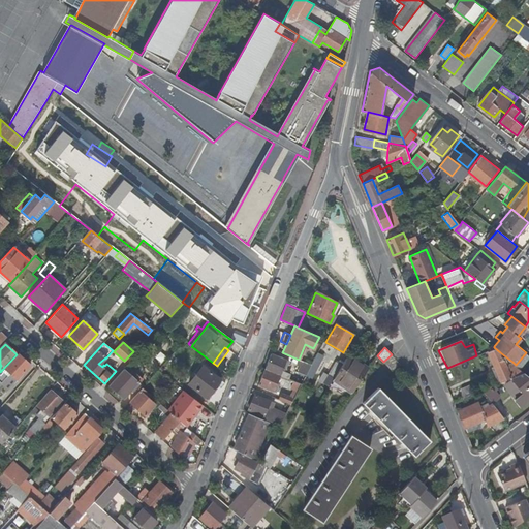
[(506,365),(500,352),(494,347),(488,350),(501,381),(511,376),(524,371),(516,365),(512,362),(506,365)]
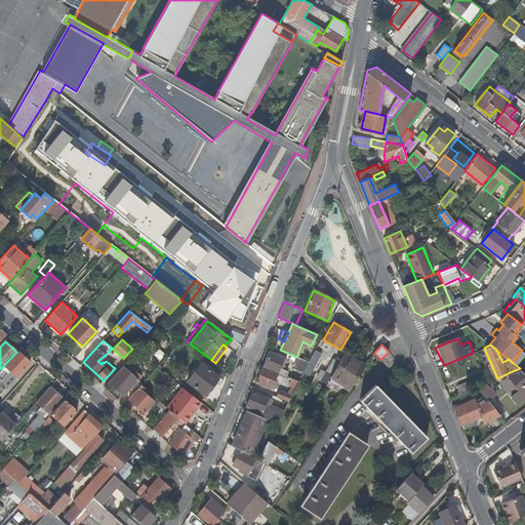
[(157,349),(152,356),(159,361),(163,353),(157,349)]
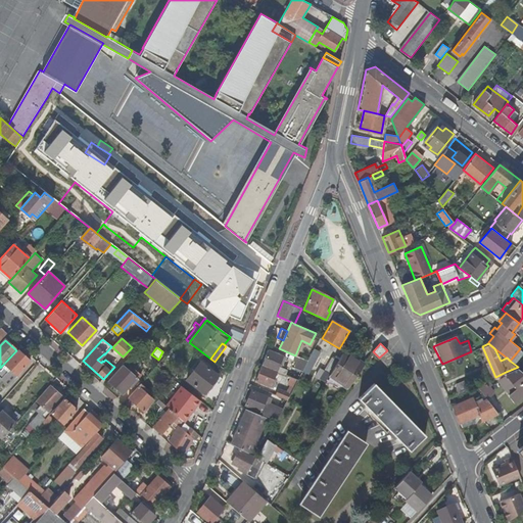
[(308,358),(307,361),(302,371),(307,374),(319,351),(314,348),(311,354),(308,358)]
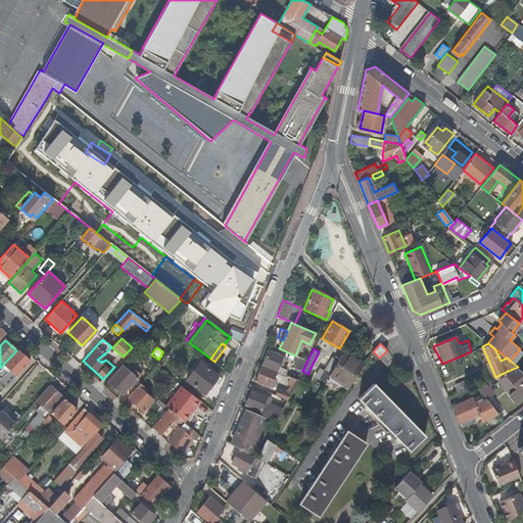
[(0,378),(2,380),(10,370),(16,375),(30,361),(17,349),(16,350),(0,368),(0,378)]
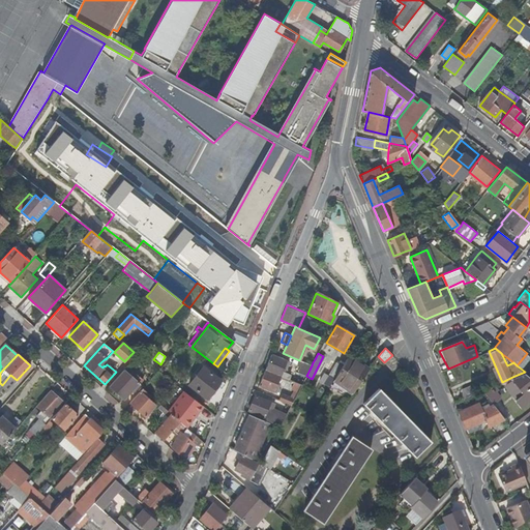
[(271,354),(265,370),(281,376),(288,379),(290,375),(283,372),(284,369),(286,370),(289,362),(287,361),(287,360),(271,354)]
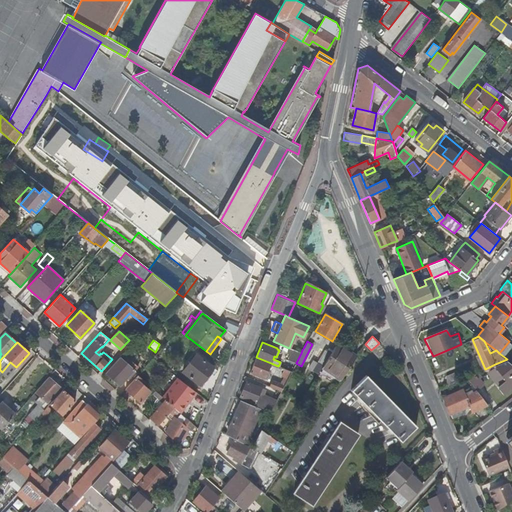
[(322,366),(341,379),(356,356),(336,344),(330,353),(322,366)]
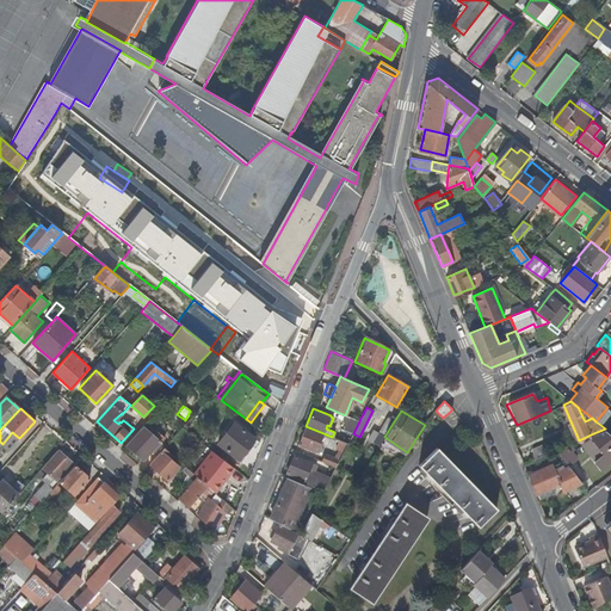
[(344,429),(353,433),(359,421),(346,415),(343,421),(346,423),(344,429)]
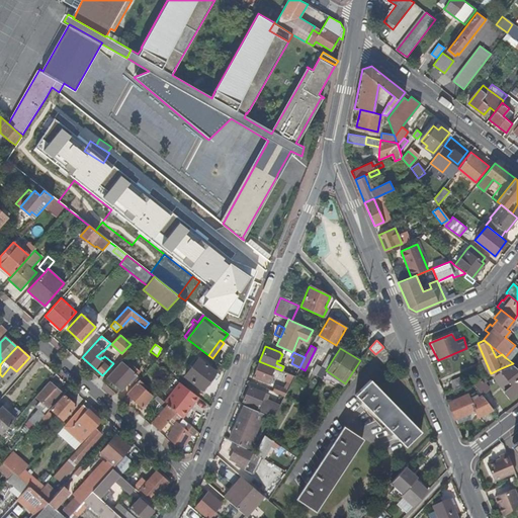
[(316,374),(322,377),(326,370),(334,357),(328,354),(316,374)]
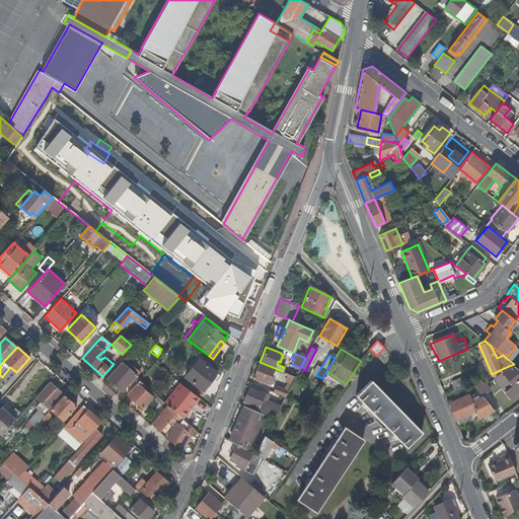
[(202,390),(215,373),(199,359),(184,377),(202,390)]
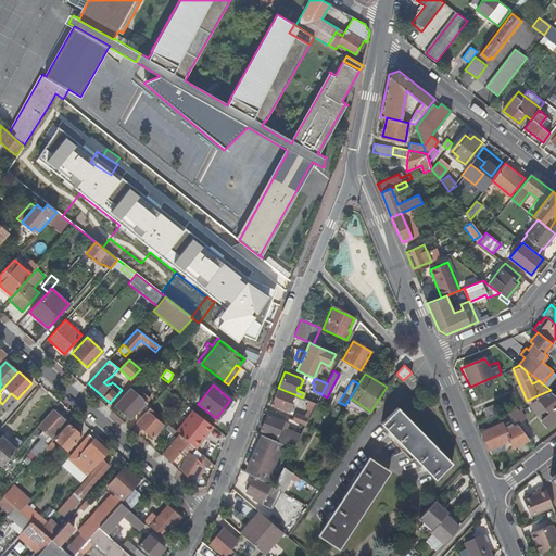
[(129,388),(115,404),(130,418),(138,409),(140,412),(147,404),(129,388)]
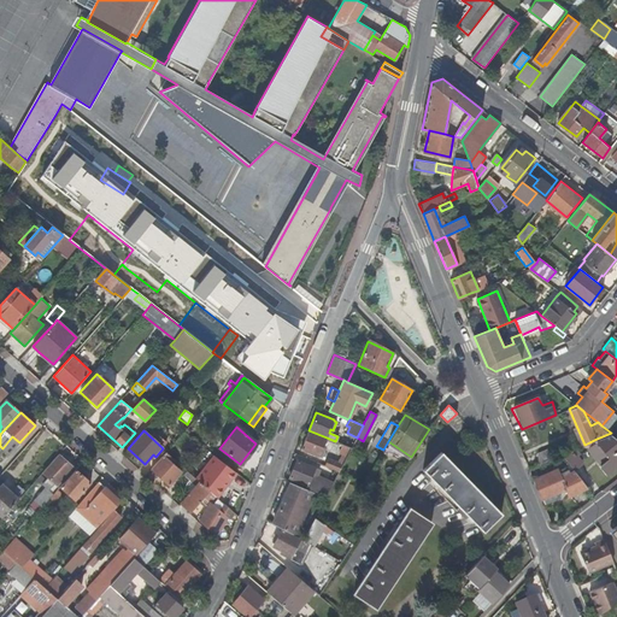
[(319,456),(327,438),(309,430),(301,448),(319,456)]
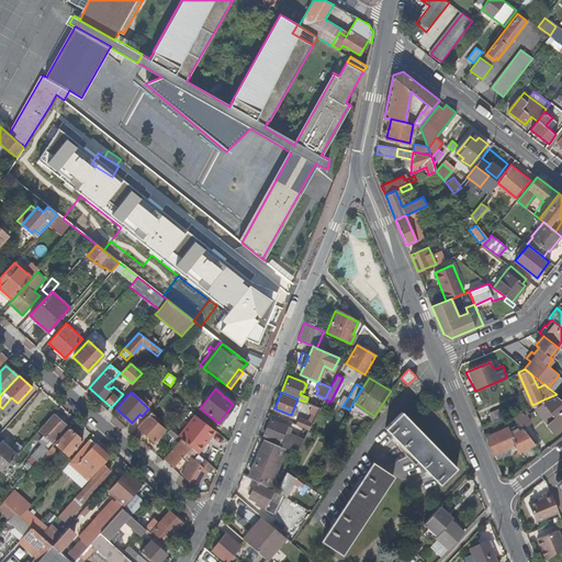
[(553,430),(561,423),(561,398),(557,394),(543,400),(555,416),(547,423),(553,430)]
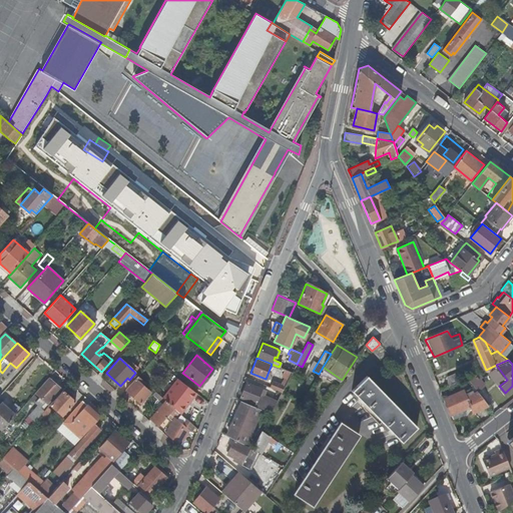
[(10,363),(2,373),(8,378),(16,368),(10,363)]
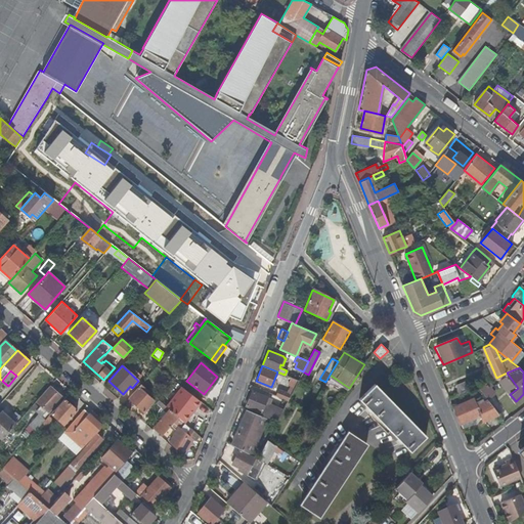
[(217,377),(204,394),(206,396),(220,379),(217,377)]
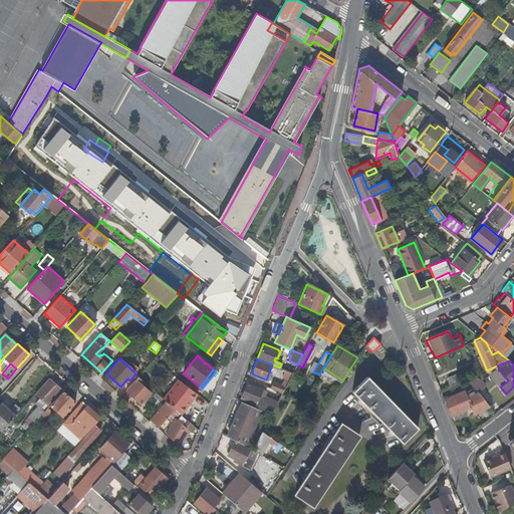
[(446,378),(450,387),(461,381),(458,373),(446,378)]
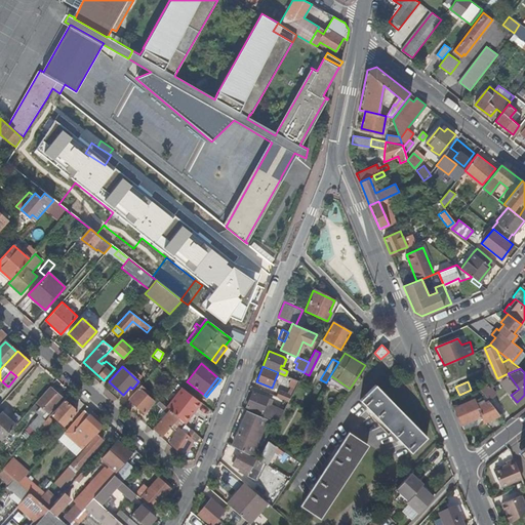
[(495,396),(486,384),(479,387),(489,400),(495,396)]
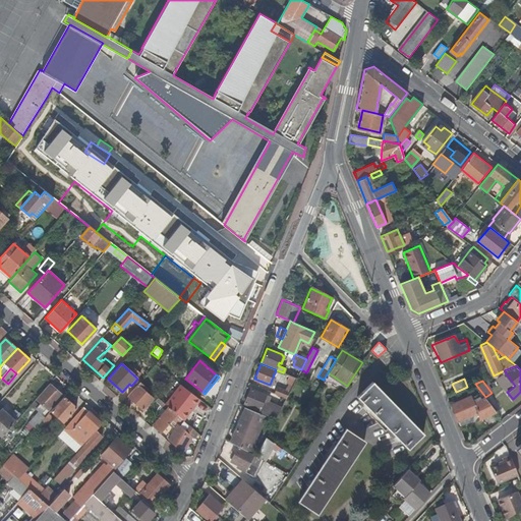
[(423,433),(372,382),(356,397),(408,449),(423,433)]
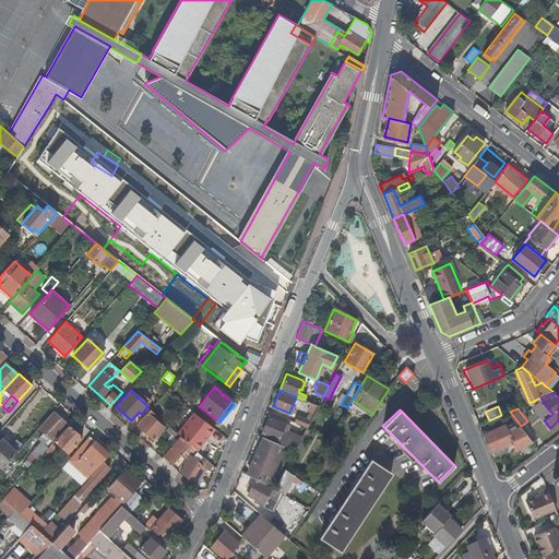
[(66,424),(52,413),(38,428),(44,432),(39,437),(48,444),(66,424)]
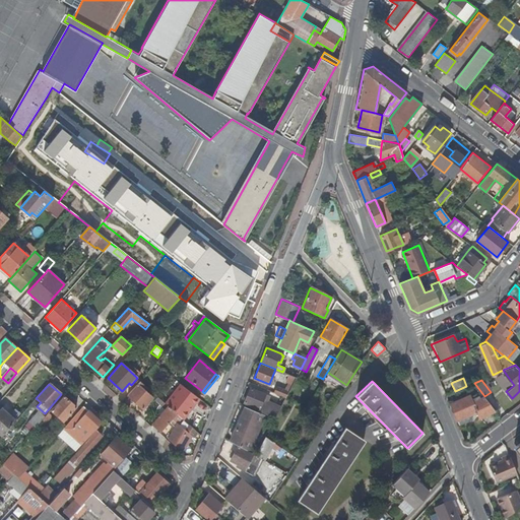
[(152,398),(137,384),(127,395),(142,409),(152,398)]
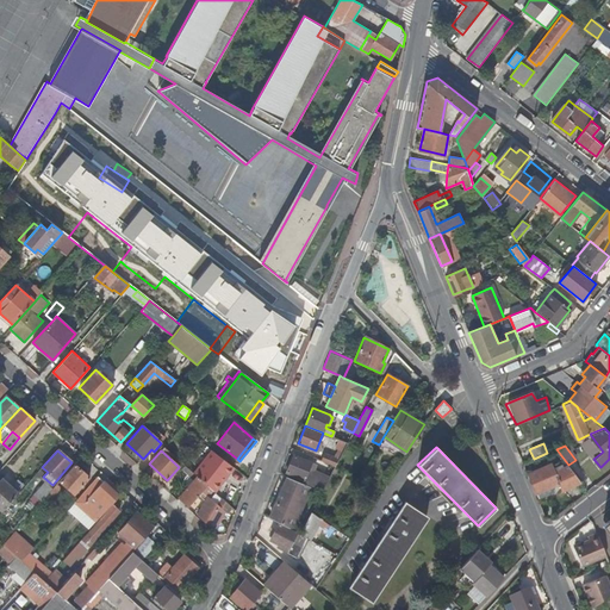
[(215,492),(232,467),(211,450),(194,473),(197,477),(206,485),(212,490),(215,492)]
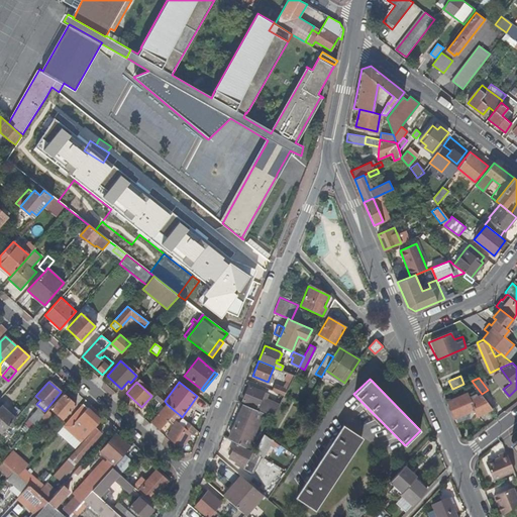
[(274,385),(272,390),(284,395),(286,390),(274,385)]
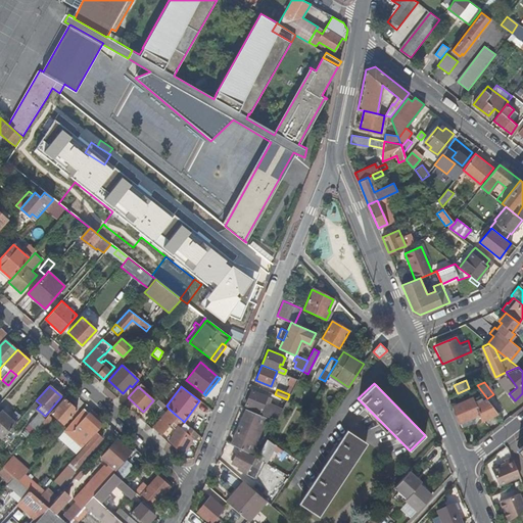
[(258,414),(270,419),(275,408),(267,405),(270,397),(251,390),(245,406),(260,412),(258,414)]
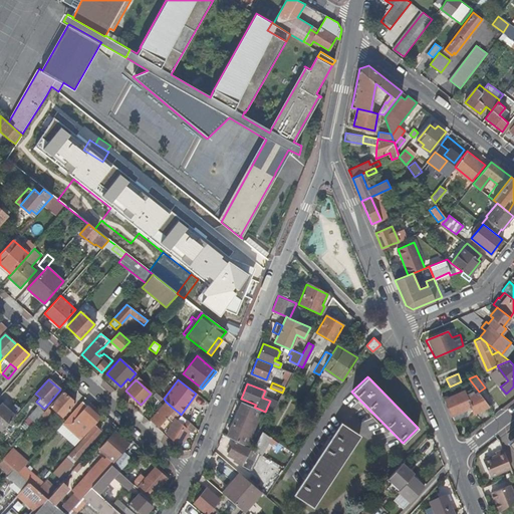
[(474,413),(489,406),(479,392),(467,398),(465,391),(446,399),(454,419),(467,413),(465,409),(471,406),(474,413)]
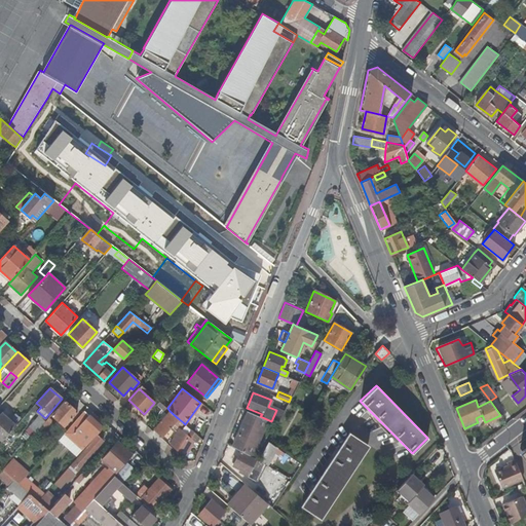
[(77,412),(64,401),(50,415),(64,426),(77,412)]
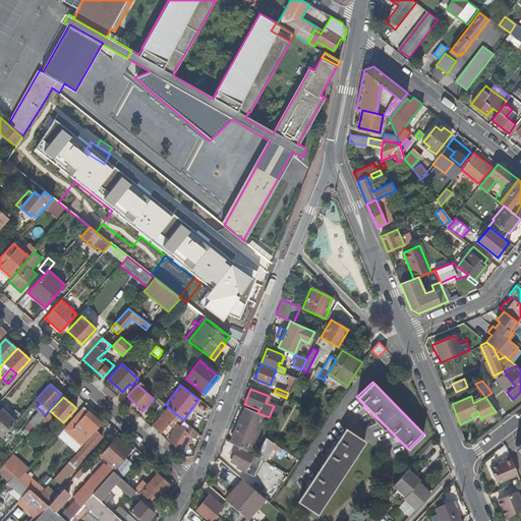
[(160,405),(165,410),(168,407),(166,404),(163,402),(160,405)]
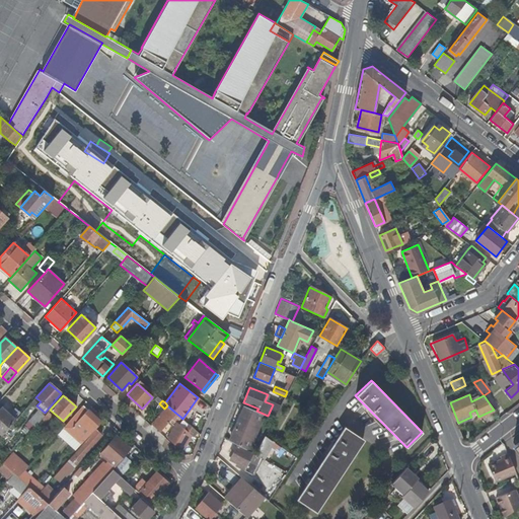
[(167,405),(164,409),(151,423),(159,431),(168,421),(175,413),(167,405)]
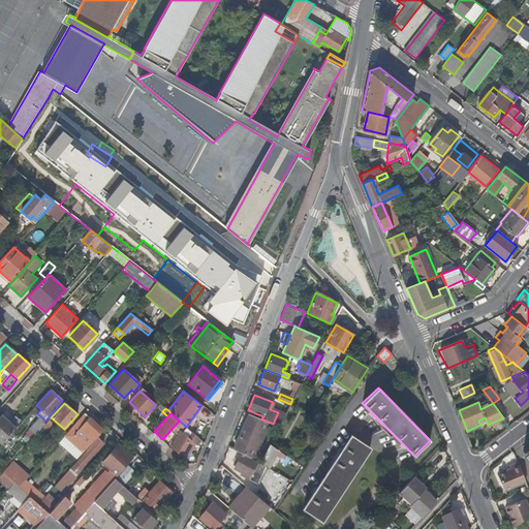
[(102,431),(85,414),(65,435),(84,452),(102,431)]
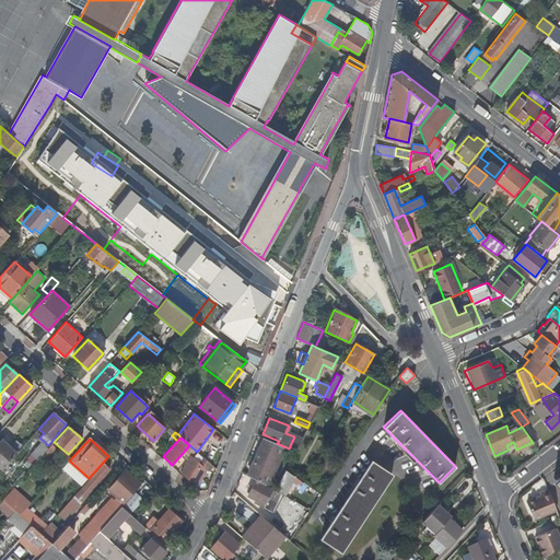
[(263,440),(247,475),(256,480),(264,483),(280,446),(263,440)]
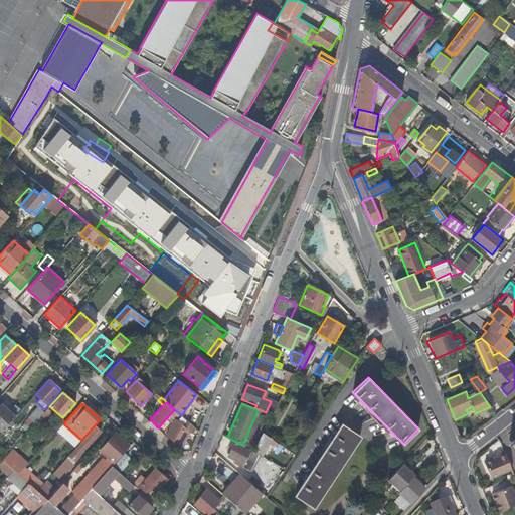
[(0,405),(0,430),(2,432),(14,417),(0,405)]
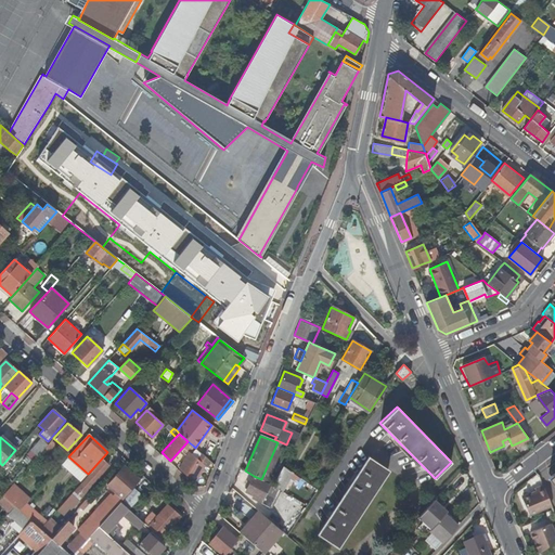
[(30,451),(37,456),(47,446),(40,440),(30,451)]
